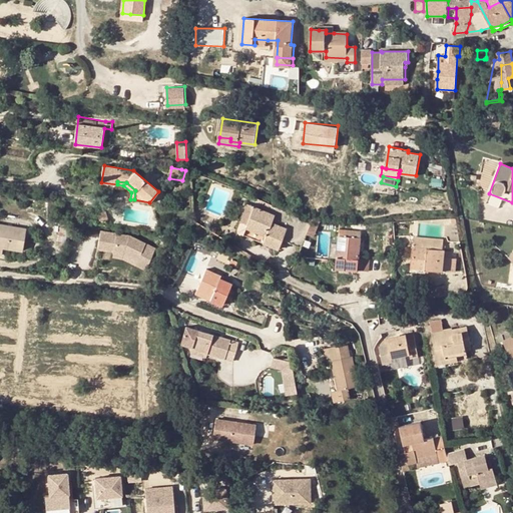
[(283,239),(287,241),(291,230),(272,222),(275,215),(247,203),(236,231),(279,248),(283,239)]
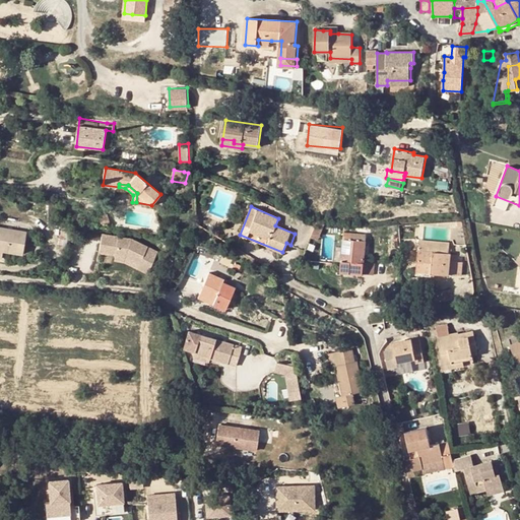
[(324,226),(316,223),(315,226),(310,238),(318,241),(324,226)]
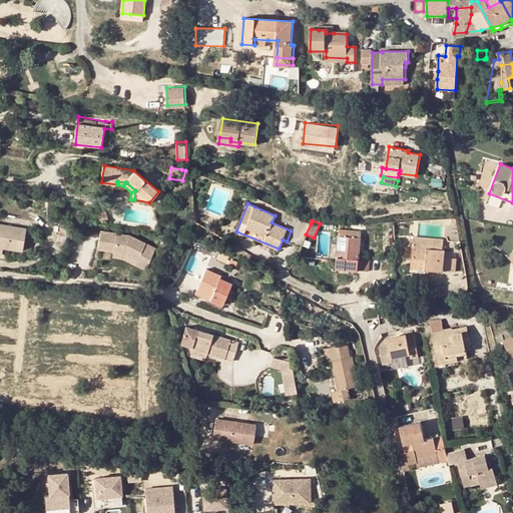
[(0,247),(7,248),(23,251),(27,227),(0,223),(0,247)]
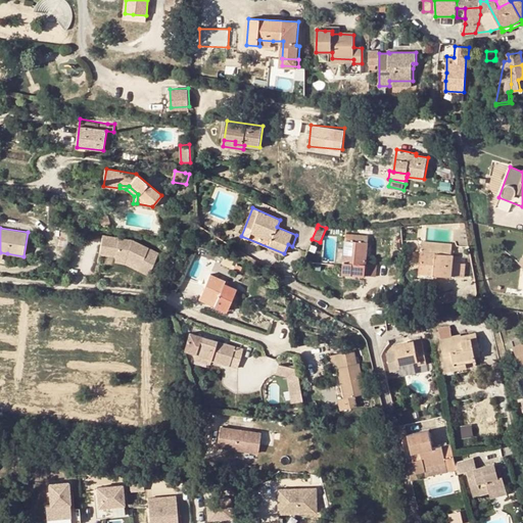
[(134,241),(104,236),(102,254),(117,256),(129,258),(143,265),(153,271),(160,253),(134,241)]
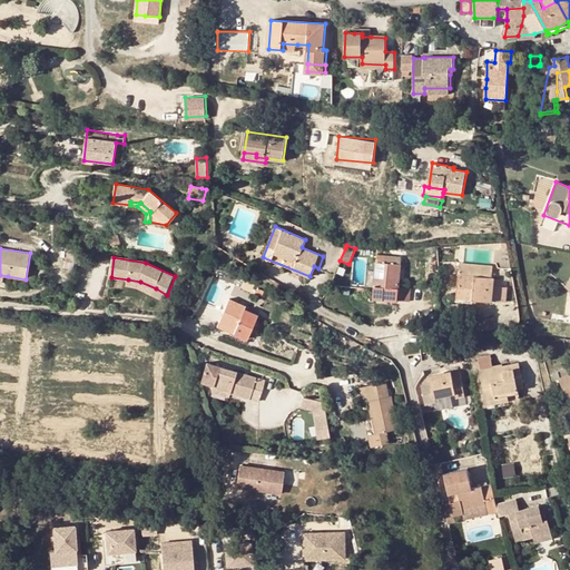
[(376,263),(374,298),(397,300),(399,287),(401,264),(384,263),(376,263)]
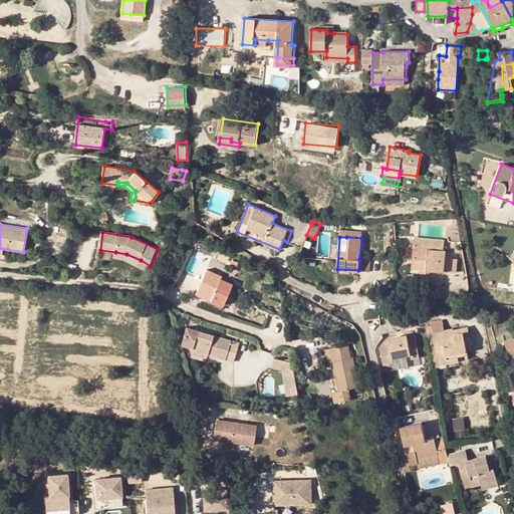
[(415,237),(414,248),(444,251),(445,240),(415,237)]
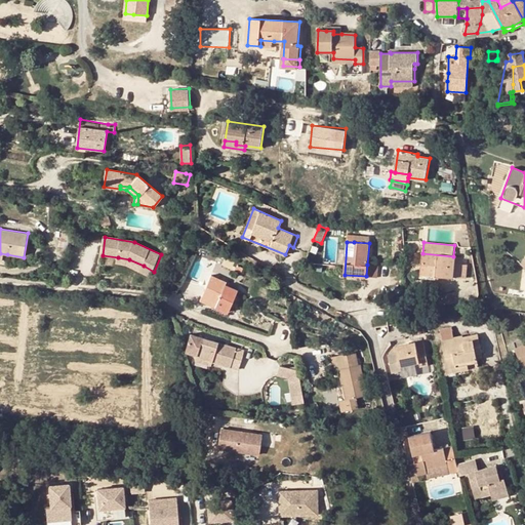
[(455,256),(453,256),(422,253),(421,273),(436,274),(437,276),(453,278),(453,277),(466,278),(467,265),(454,265),(455,256)]
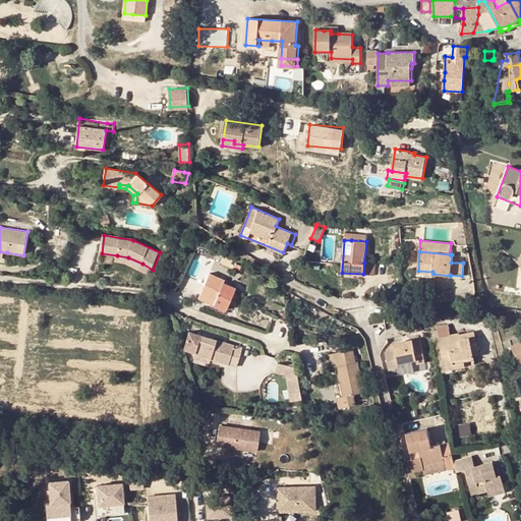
[(128,257),(117,255),(117,261),(127,263),(139,269),(142,264),(128,257)]
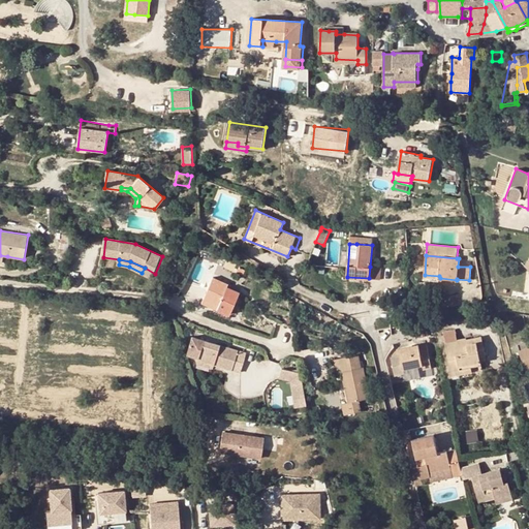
[(381,268),(370,267),(369,278),(380,279),(381,268)]
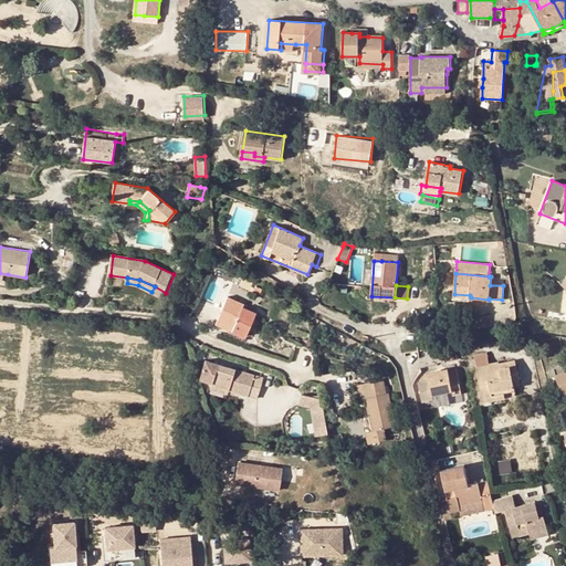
[(255,312),(243,307),(238,304),(238,301),(228,297),(218,320),(233,326),(231,331),(245,336),(255,312)]
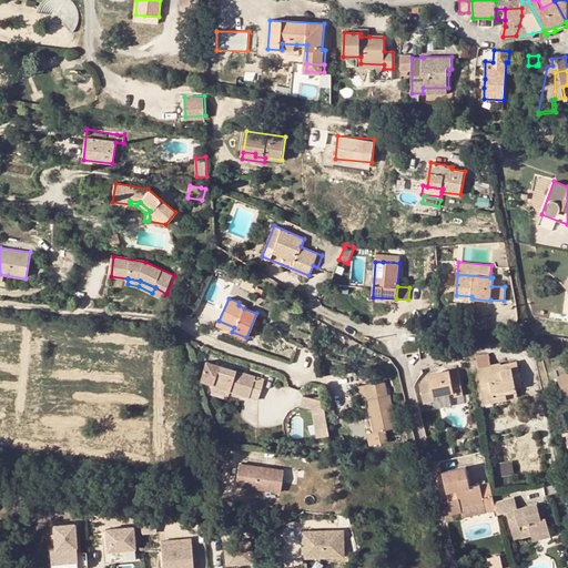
[(234,327),(219,321),(216,325),(232,332),(234,327)]
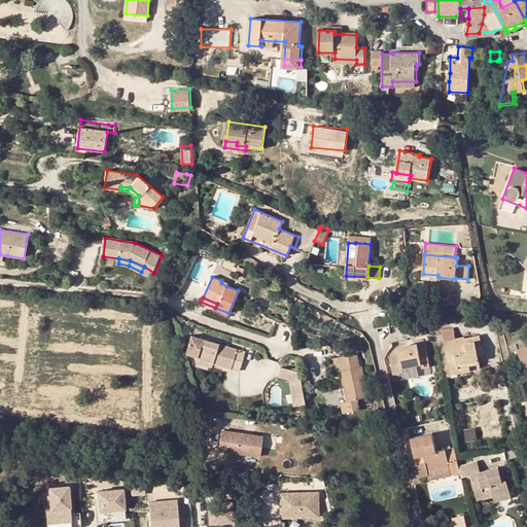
[(444,342),(451,371),(469,366),(482,363),(481,359),(485,358),(480,336),(465,339),(464,338),(444,342)]
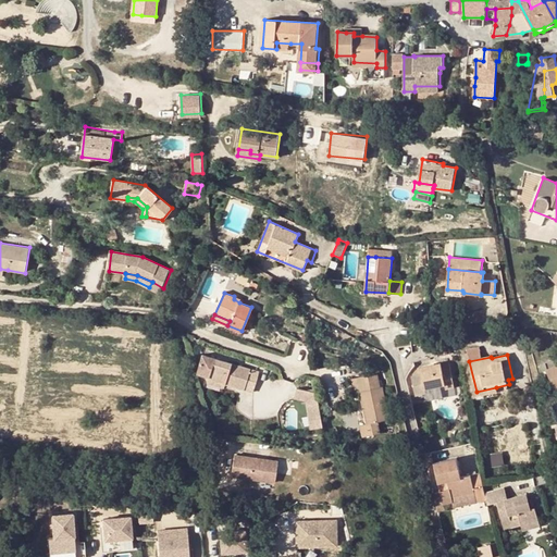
[(259,372),(213,361),(209,382),(226,386),(255,393),(259,372)]
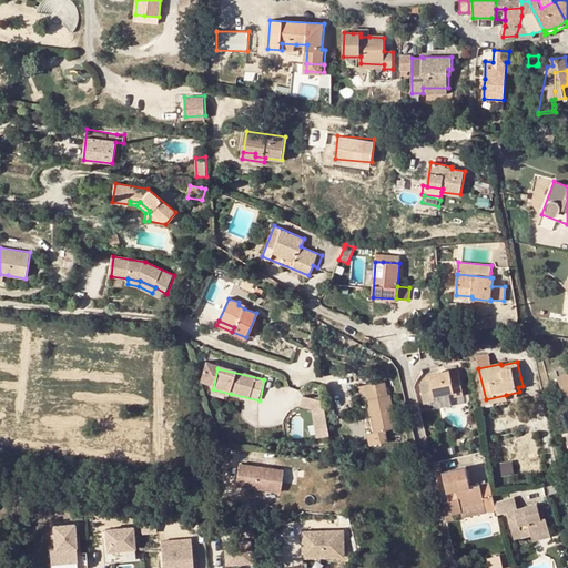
[(428,374),(429,381),(433,396),(454,392),(455,396),(464,395),(458,368),(428,374)]
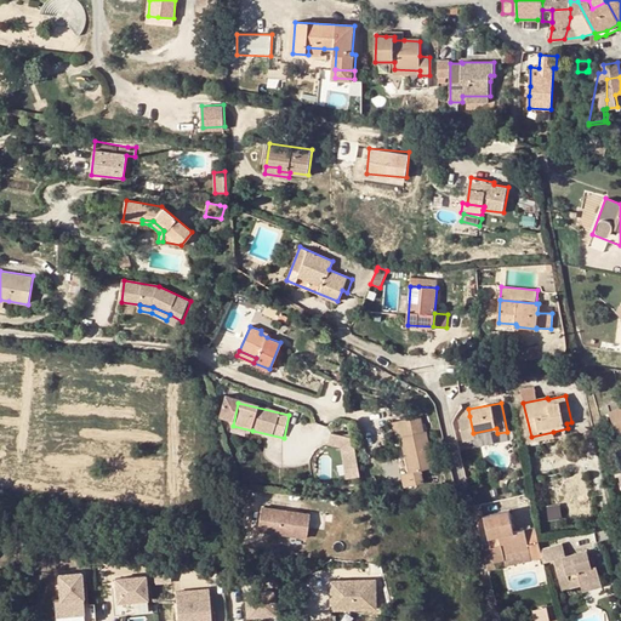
[(620,404),(608,409),(613,426),(620,423),(620,404)]
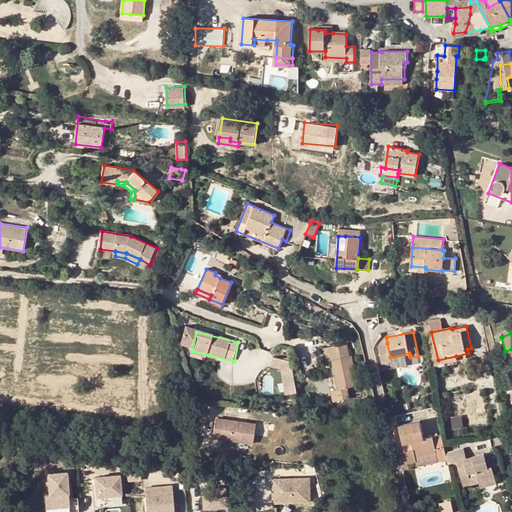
[(347,342),(323,348),(325,361),(332,360),(338,389),(333,390),(335,401),(351,399),(348,387),(359,385),(352,354),(349,355),(347,342)]
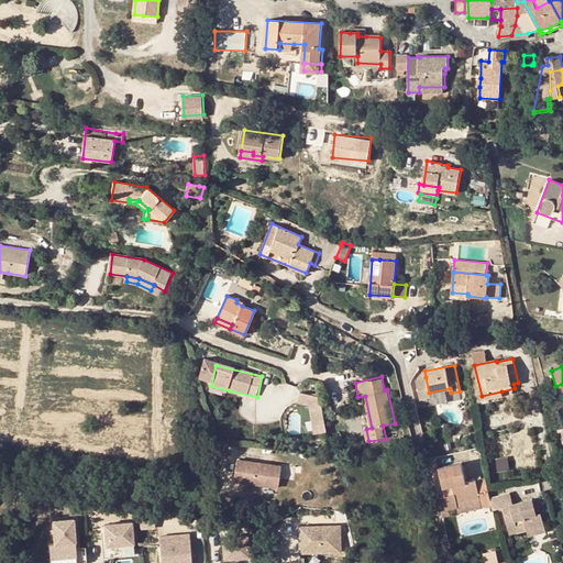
[(419,398),(430,397),(429,393),(426,377),(416,379),(419,398)]
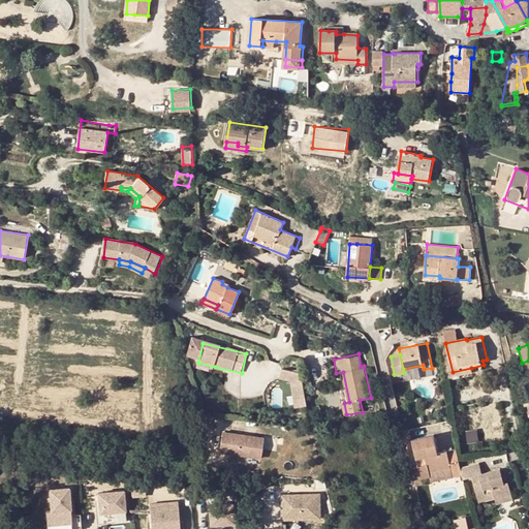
[(425,370),(424,369),(423,365),(403,369),(404,373),(425,370)]
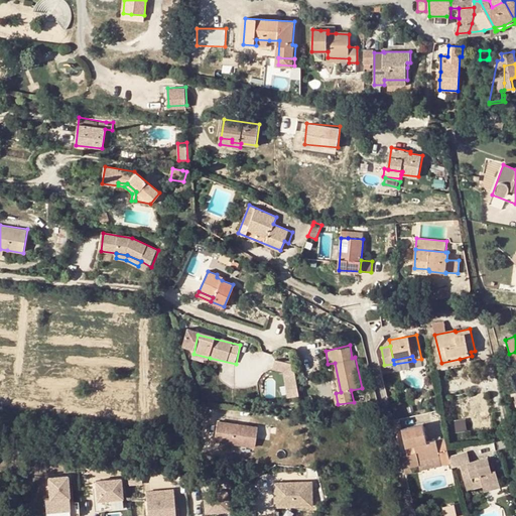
[(294,363),(276,358),(274,368),(284,370),(288,396),(300,395),(298,385),(294,363)]
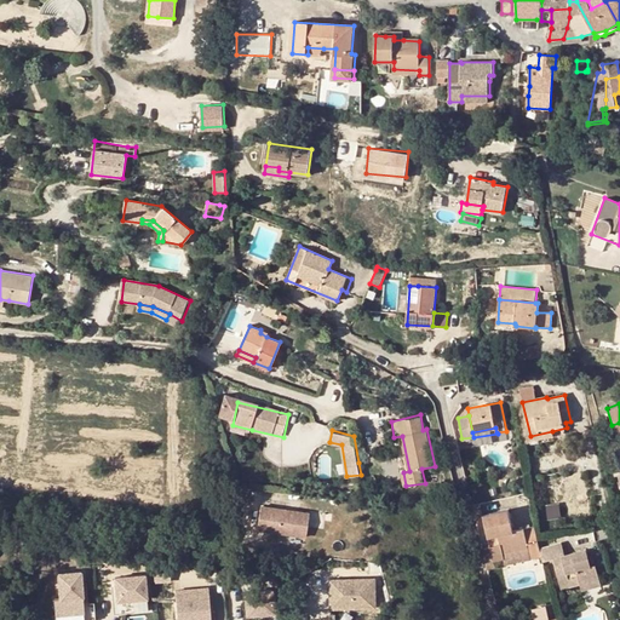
[(309,514),(260,506),(258,529),(306,537),(309,514)]
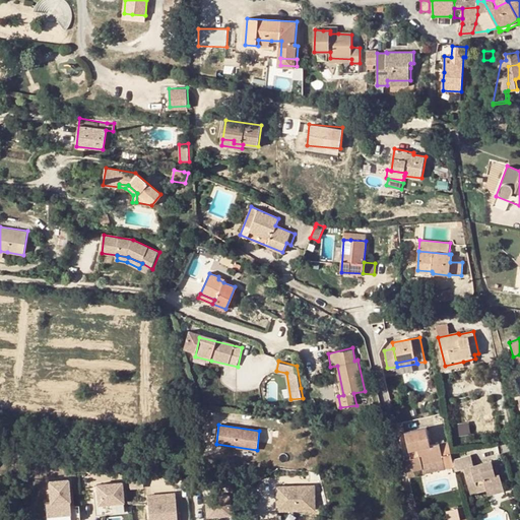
[(444,458),(440,443),(431,445),(427,428),(406,432),(414,469),(424,467),(423,463),(444,458)]
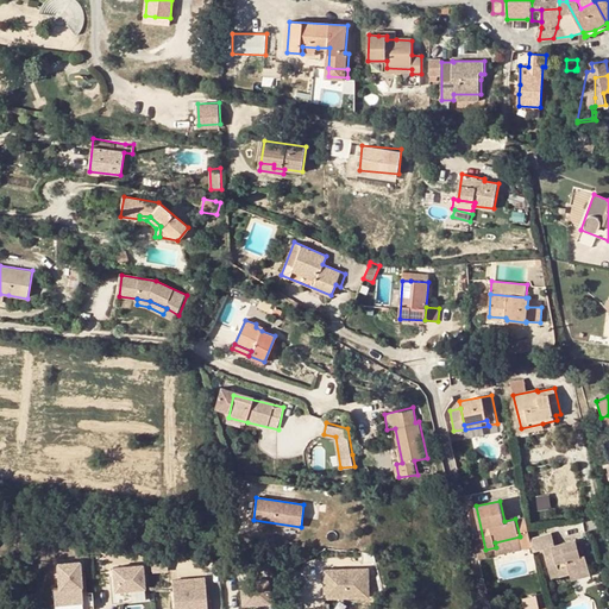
[(533,546),(532,541),(529,535),(528,528),(526,516),(515,519),(520,537),(522,548),(533,546)]
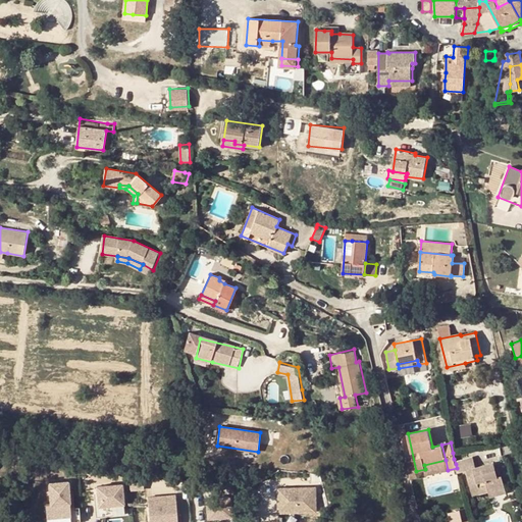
[(477,457),(462,462),(464,472),(472,470),(479,491),(487,489),(487,487),(494,485),(496,489),(512,484),(506,468),(502,469),(500,461),(481,467),(477,457)]
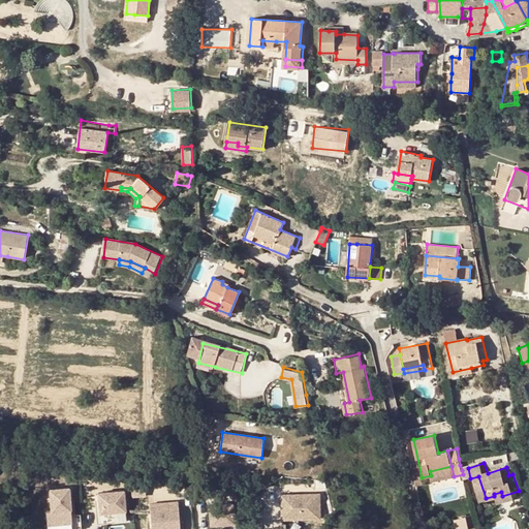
[(463,474),(464,480),(470,478),(468,468),(462,470),(463,474)]
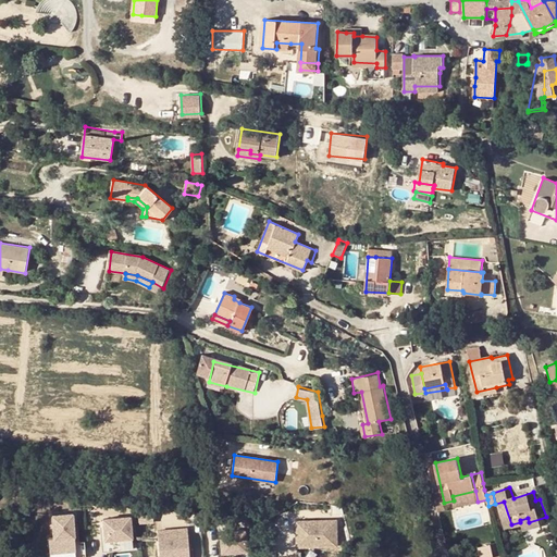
[(73,514),(52,515),(54,537),(50,537),(51,553),(69,551),(69,556),(86,556),(85,542),(75,542),(73,514)]
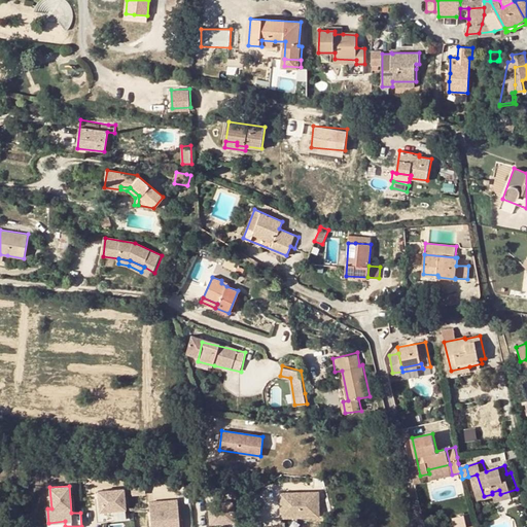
[(125,488),(98,490),(99,498),(95,498),(97,522),(127,520),(125,488)]
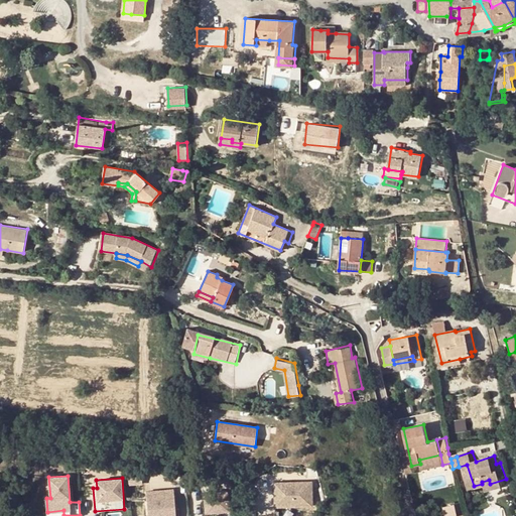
[(506,479),(490,484),(492,490),(507,485),(506,479)]
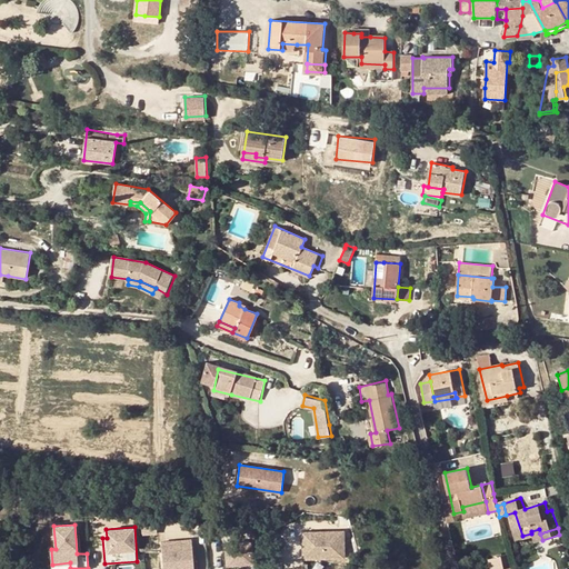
[(531,533),(522,536),(523,539),(540,533),(539,529),(531,531),(531,533)]
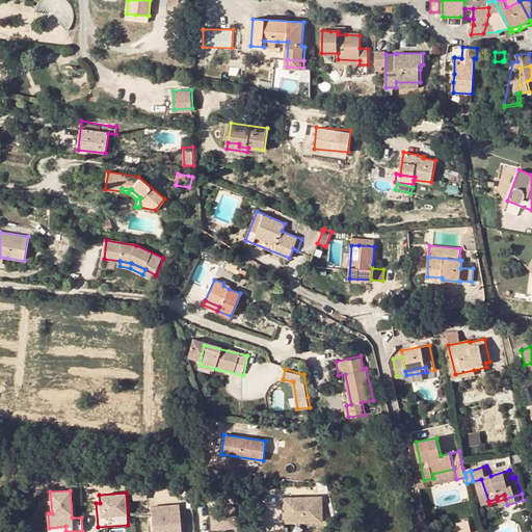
[(322,497),(284,498),(285,523),(323,522),(322,497)]
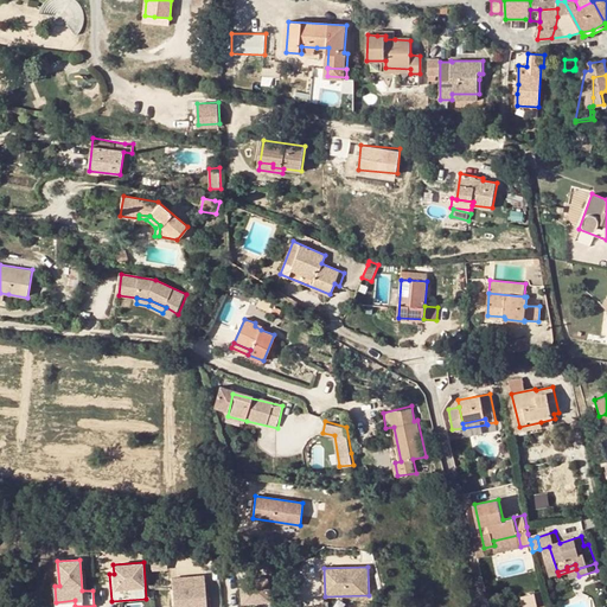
[(206,606),(205,575),(172,577),(174,606),(206,606)]
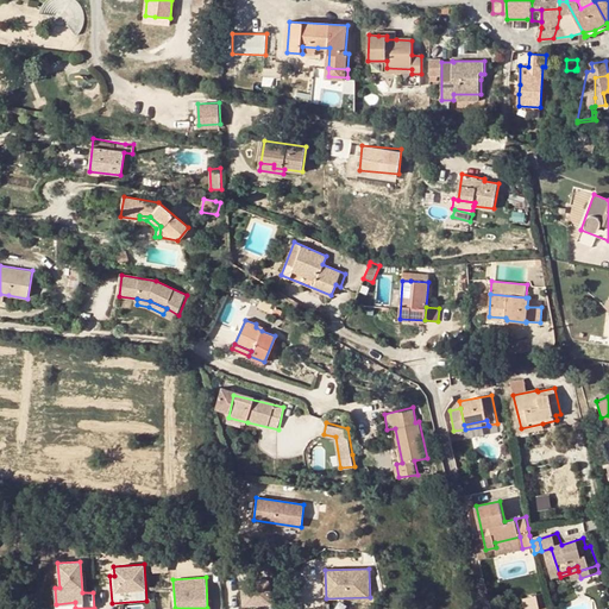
[(269,581),(242,583),(244,604),(271,603),(269,581)]
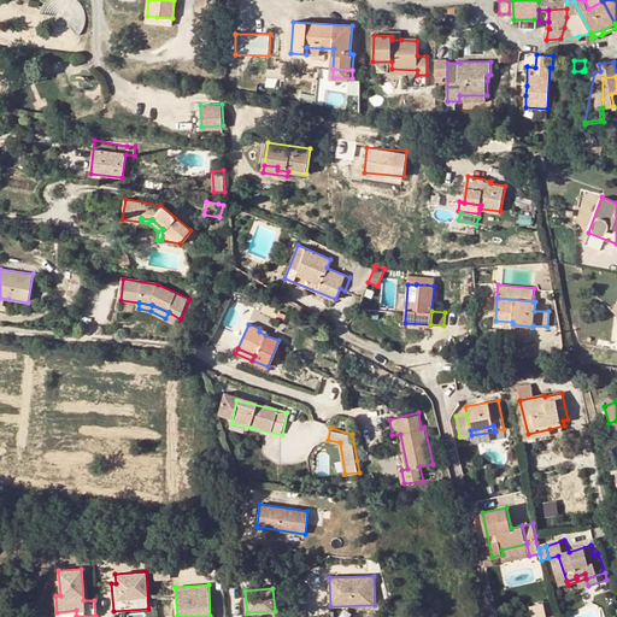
[(533,616),(547,616),(544,603),(530,605),(533,616)]
